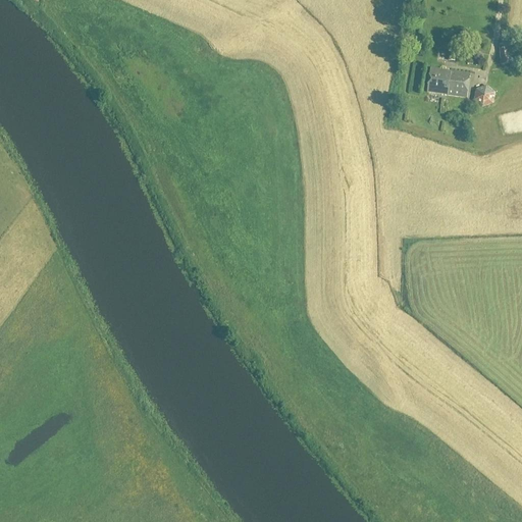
[(517,44),(501,45),(502,61),(514,60),(515,68),(519,68),(517,44)]
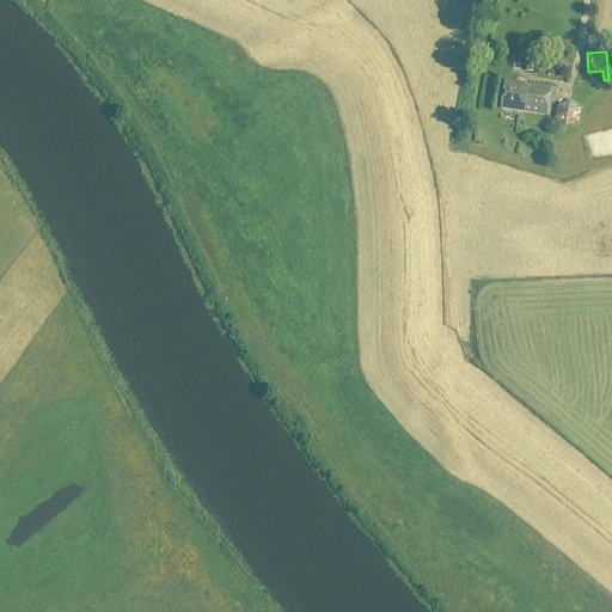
[(520,73),(520,60),(509,60),(509,72),(520,73)]
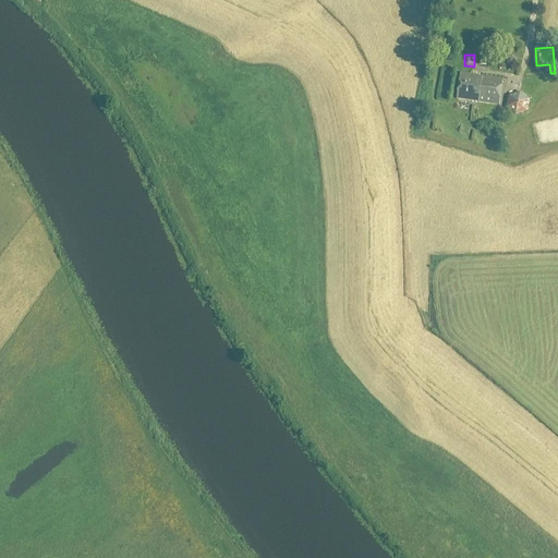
[(488,56),(480,55),(478,65),(486,67),(488,56)]
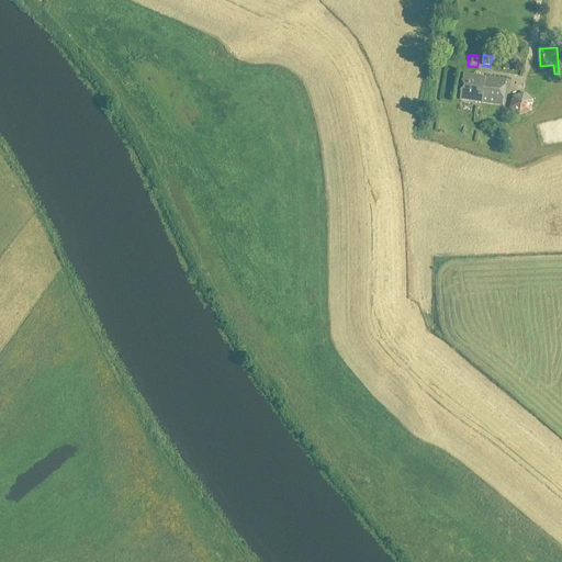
[(506,80),(464,74),(460,99),(503,105),(506,80)]
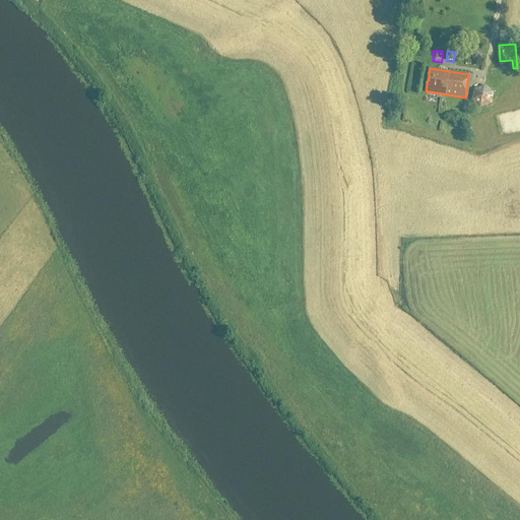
[(492,104),(494,92),(485,85),(474,89),(472,101),(480,108),(492,104)]
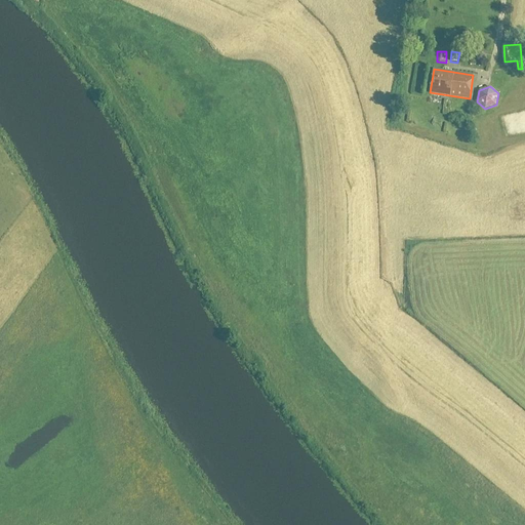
[(524,115),(508,116),(508,130),(524,128),(524,115)]
